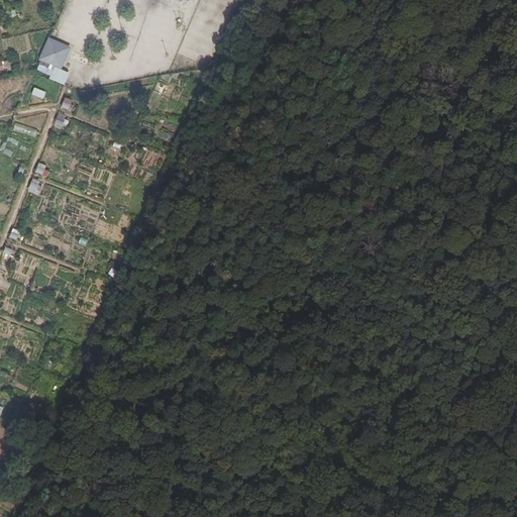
[(47,38),(37,71),(53,76),(55,68),(65,71),(72,45),(47,38)]
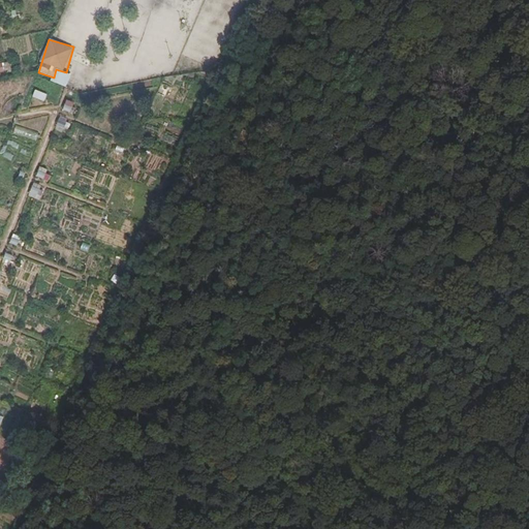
[(0,73),(11,70),(8,61),(0,63),(0,73)]
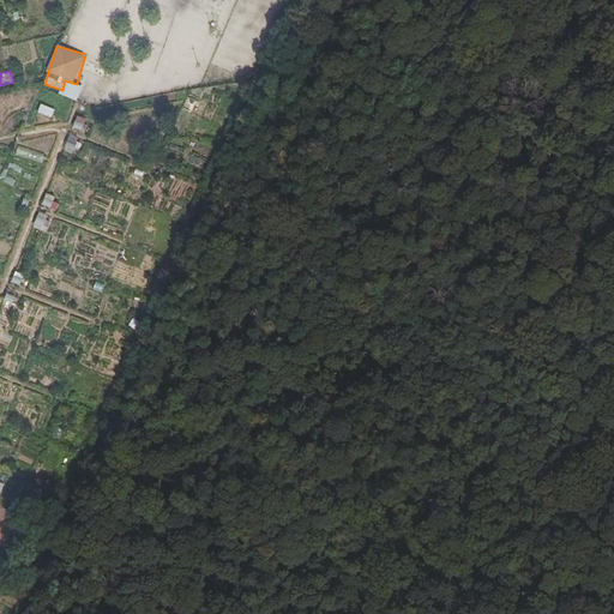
[(38,114),(53,119),(56,109),(41,104),(38,114)]
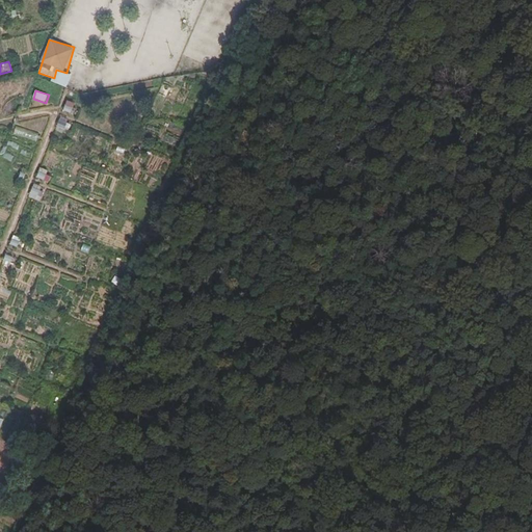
[(69,100),(64,110),(73,114),(77,103),(69,100)]
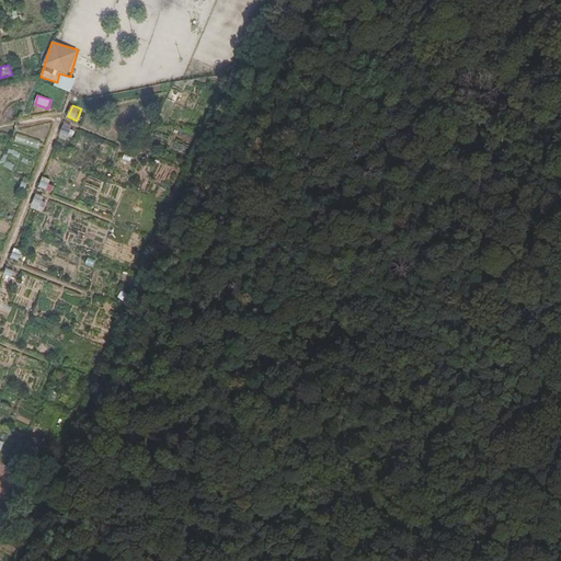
[(52,192),(54,184),(42,181),(39,189),(52,192)]
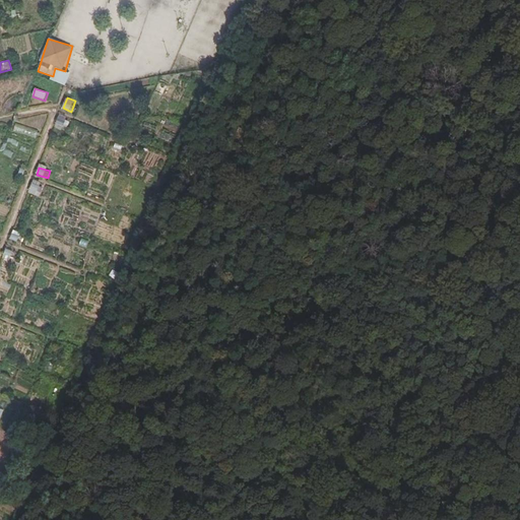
[(34,180),(28,192),(39,197),(45,185),(34,180)]
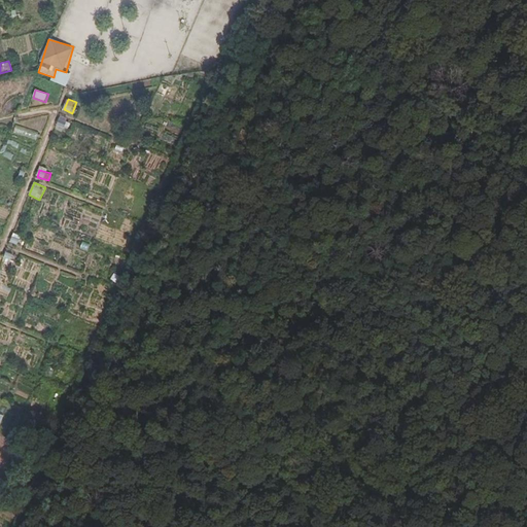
[(19,245),(22,237),(13,235),(11,243),(19,245)]
